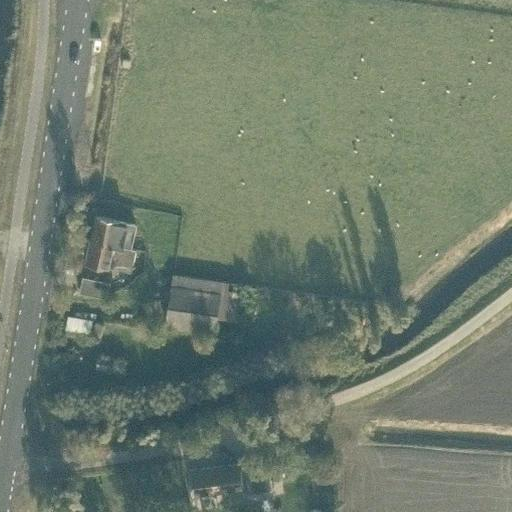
[(122,59),(122,67),(129,67),(130,60),(122,59)]
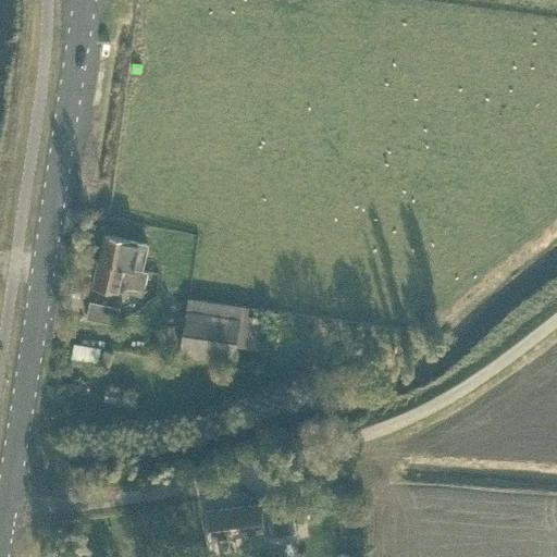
[(103,235),(98,260),(139,270),(144,248),(128,244),(128,240),(103,235)]
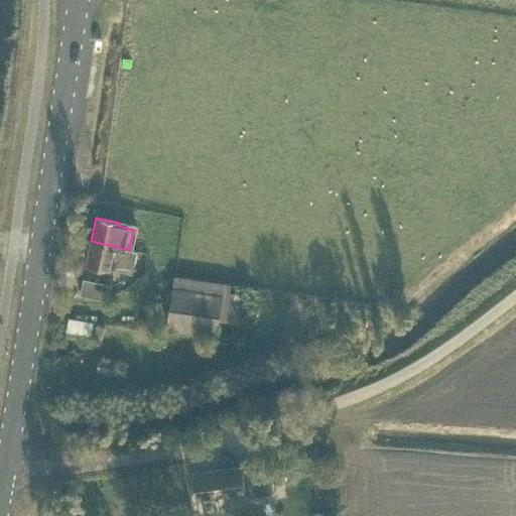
[(129,250),(91,241),(86,265),(109,270),(110,268),(132,273),(137,252),(129,250)]
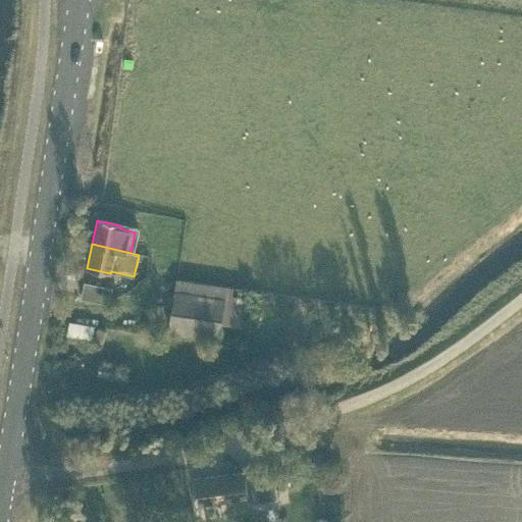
[(242,326),(247,290),(175,279),(167,333),(219,341),(221,323),(242,326)]
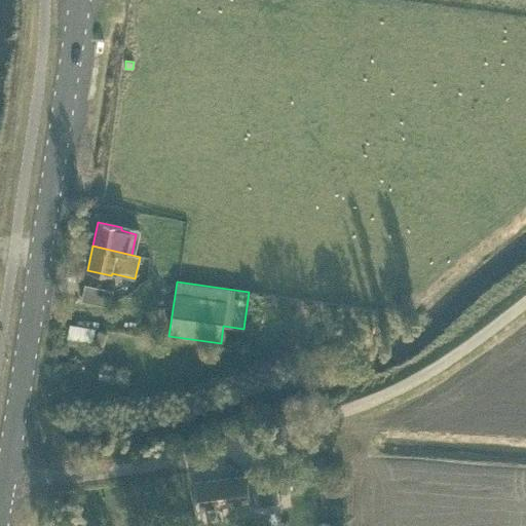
[(110,306),(113,290),(84,284),(81,300),(110,306)]
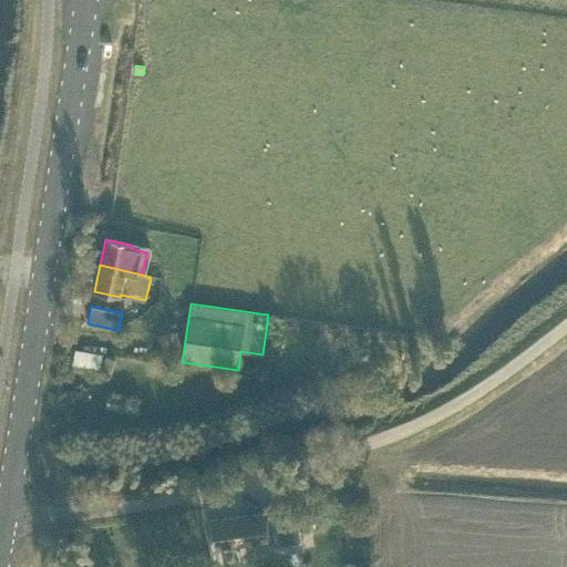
[(72,364),(99,369),(101,354),(74,350),(72,364)]
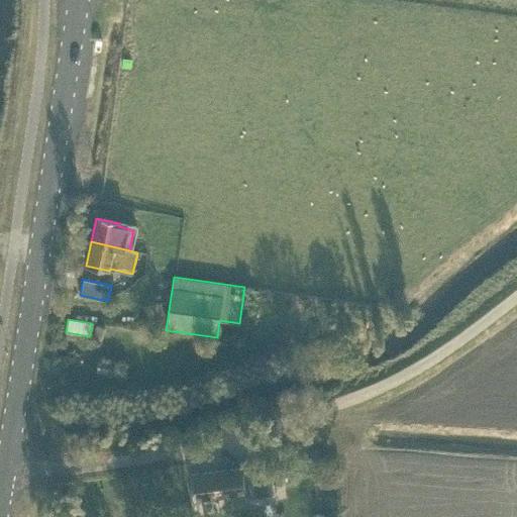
[(240,469),(194,475),(190,475),(194,500),(244,493),(244,498),(275,494),(270,460),(239,463),(240,469)]
